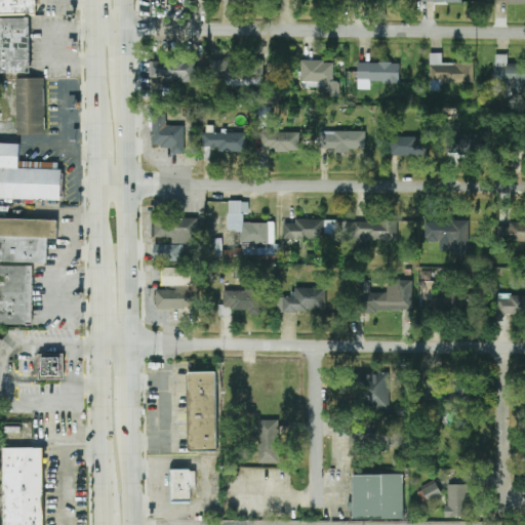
[(0,0),(34,0),(34,15),(0,14),(0,0)]
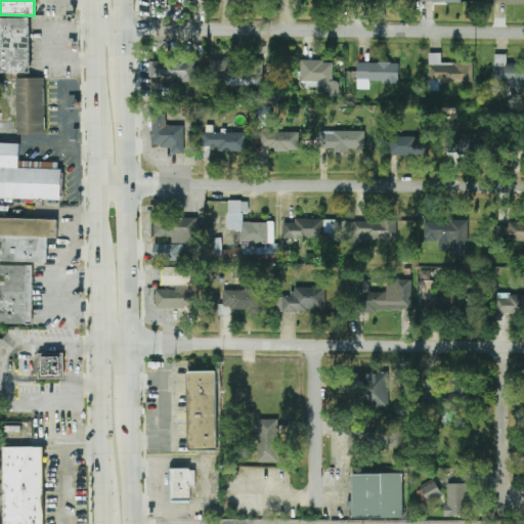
[(0,20),(29,20),(29,75),(0,75),(0,20)]
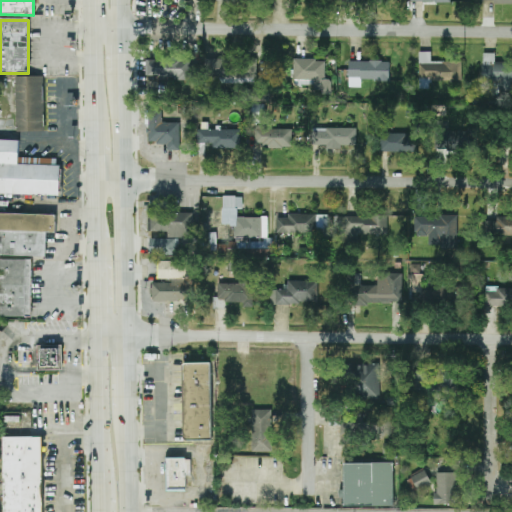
[(462,80),(462,61),(431,62),(431,52),(419,52),(419,80),(462,80)]
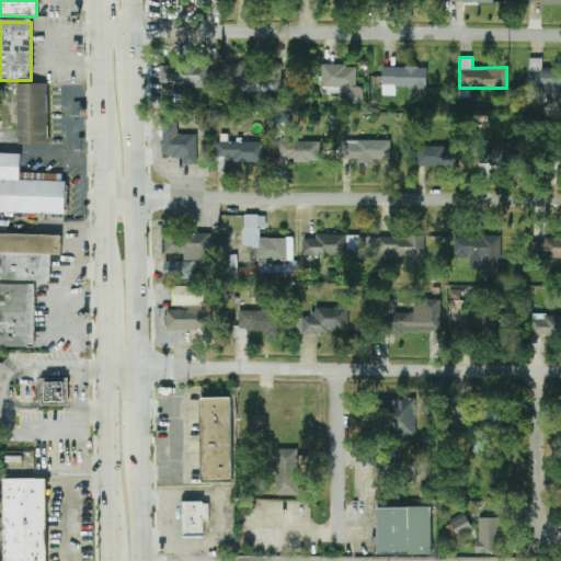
[(547,90),(547,98),(560,98),(560,68),(542,68),(542,58),(530,58),(529,90),(547,90)]
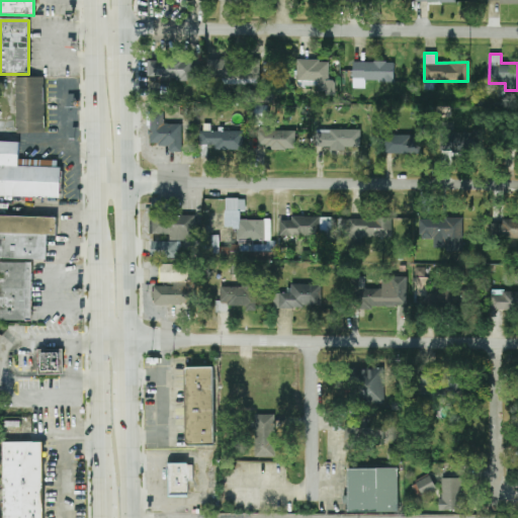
[(192,79),(192,60),(148,62),(149,81),(192,79)]
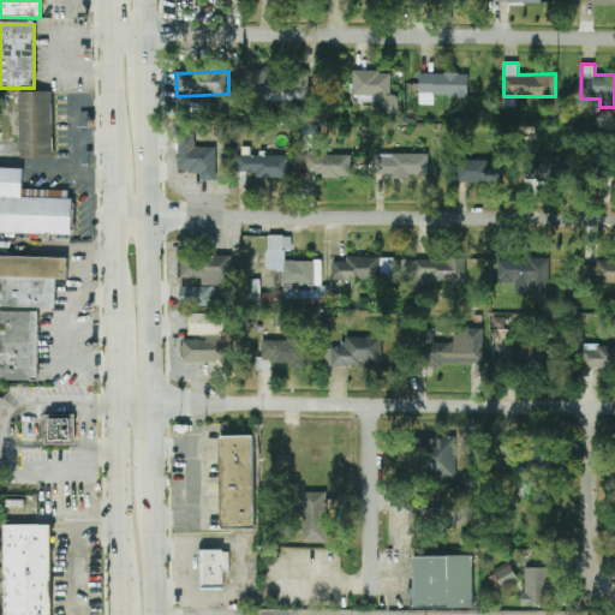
[(263,101),(309,99),(308,71),(246,73),(248,94),(263,94),(263,101)]
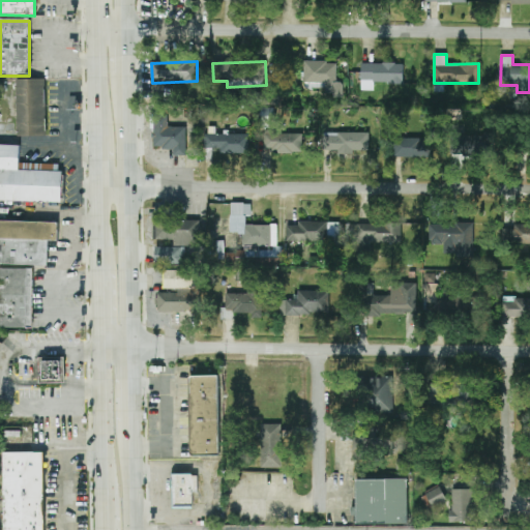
[(336,62),(304,61),(304,88),(323,89),(323,93),(335,94),(336,62)]
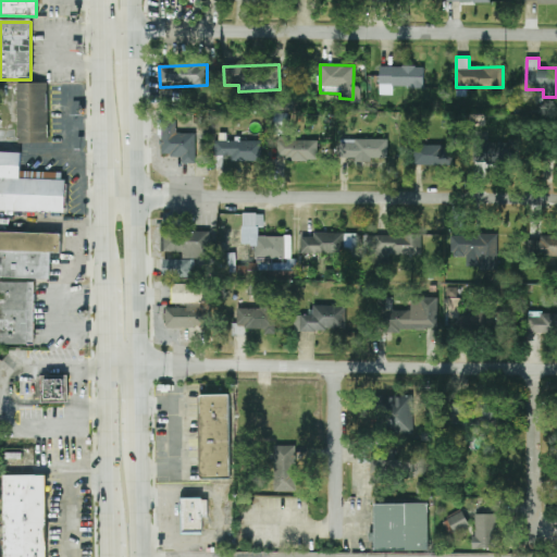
[(393,95),(393,87),(424,88),(424,66),(379,66),(379,95),(393,95)]
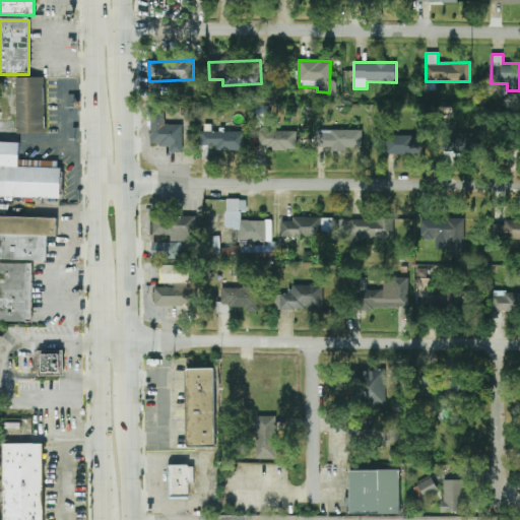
[(0,122),(0,79),(45,79),(47,133),(18,135),(16,122),(0,122)]
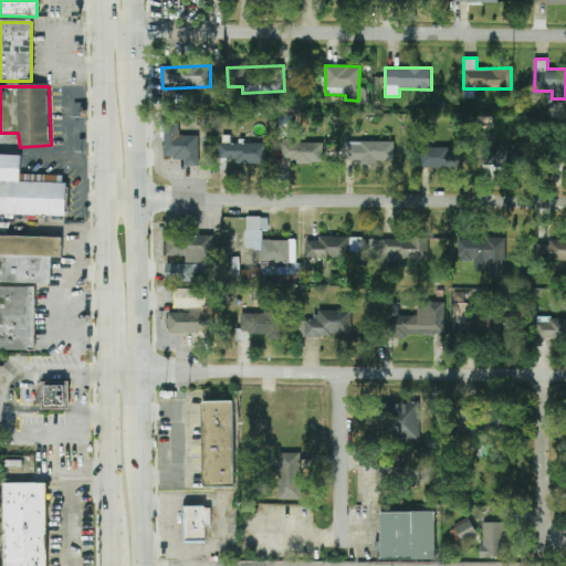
[(199,136),(179,135),(179,123),(165,123),(164,158),(185,159),(185,166),(198,167),(199,136)]
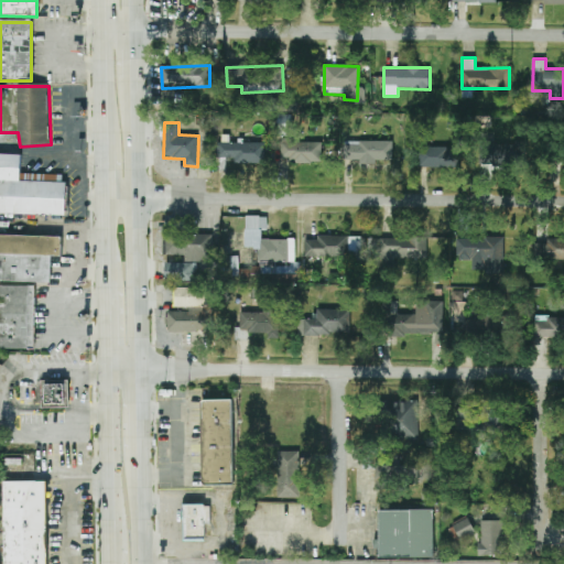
[(322,162),(322,141),(281,141),(281,163),(322,162)]
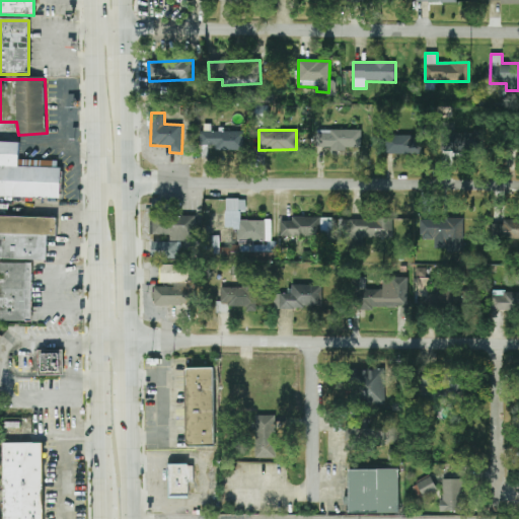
[(361,130),(316,130),(317,148),(330,147),(330,149),(361,149),(361,130)]
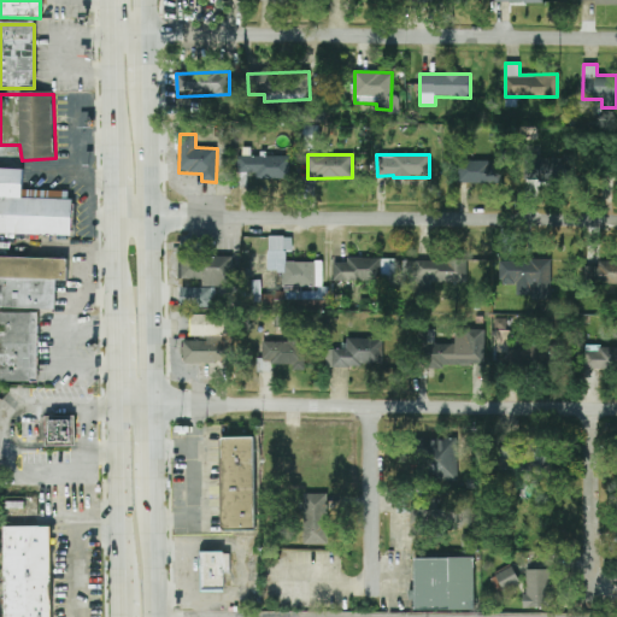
[(291,157),(238,156),(238,174),(257,174),(257,178),(291,178),(291,157)]
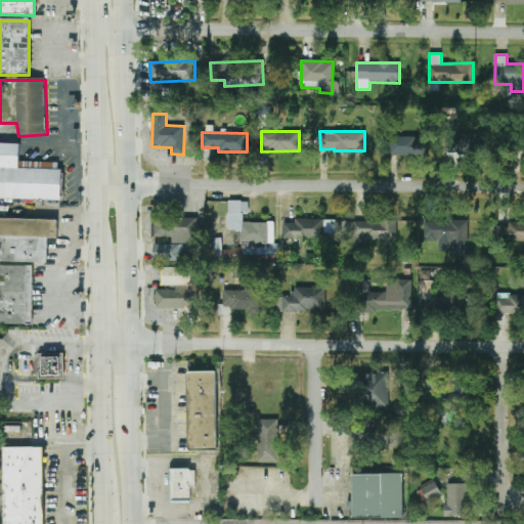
[(442,155),(486,153),(485,132),(442,134),(442,155)]
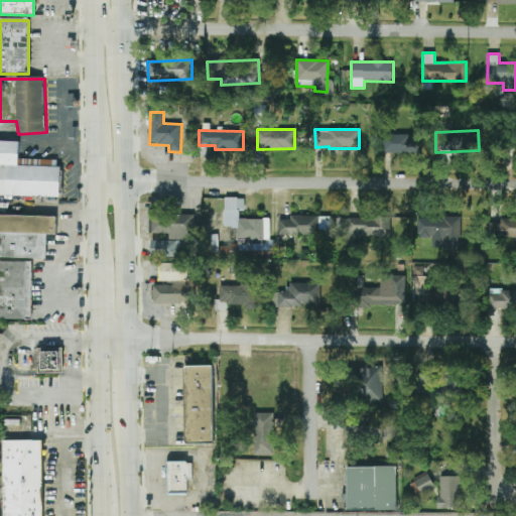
[(419,153),(419,135),(383,134),(383,152),(419,153)]
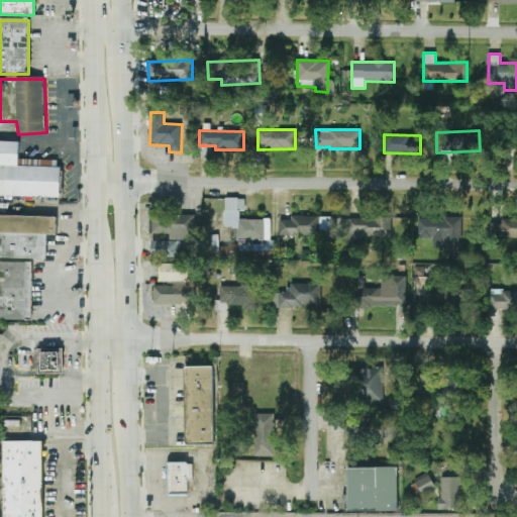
[(0,198),(0,141),(19,143),(19,162),(56,162),(56,167),(62,170),(60,199),(0,198)]
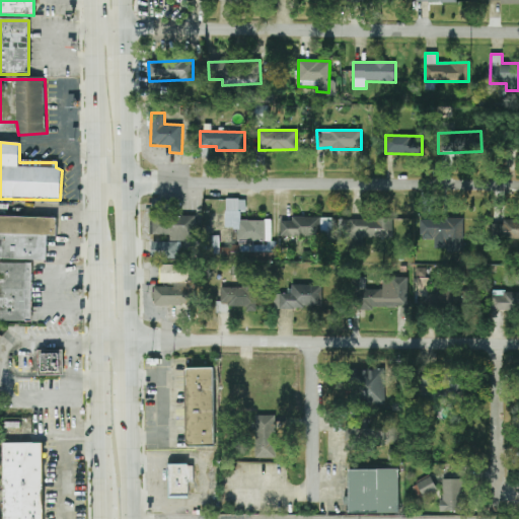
[(272,240),(272,220),(244,220),(244,199),(226,199),(226,229),(238,228),(238,241),(272,240)]
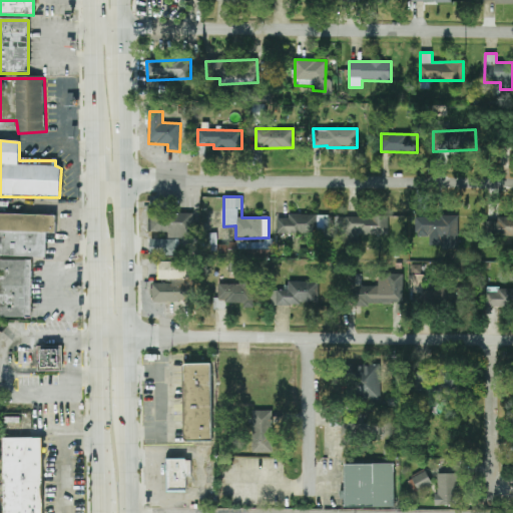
[(193,213),(150,211),(149,231),(167,232),(167,239),(151,238),(150,255),(177,257),(177,238),(192,238),(193,213)]
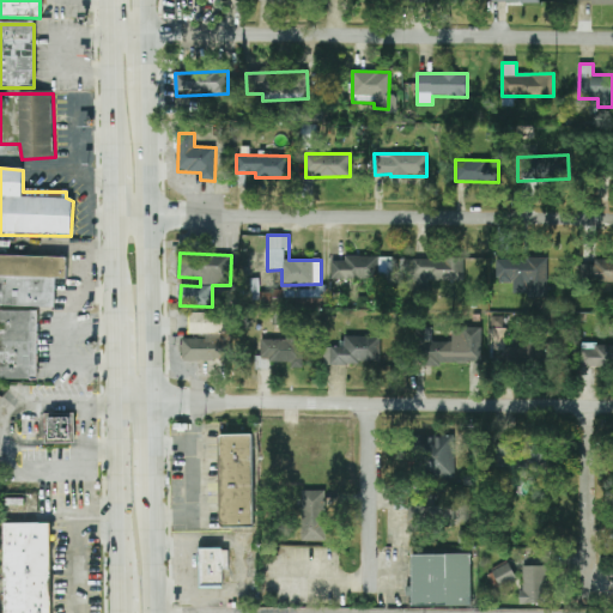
[(67,279),(67,256),(0,255),(0,305),(55,307),(55,279),(67,279)]
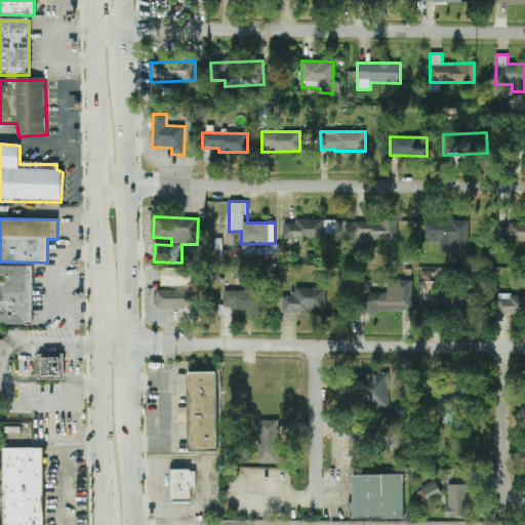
[(283,239),(335,240),(336,220),(294,219),(294,224),(284,223),(283,239)]
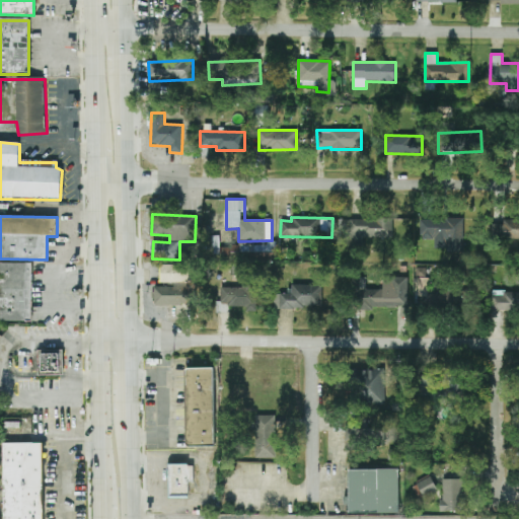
[(393,237),(392,218),(351,219),(352,248),(363,248),(363,238),(393,237)]
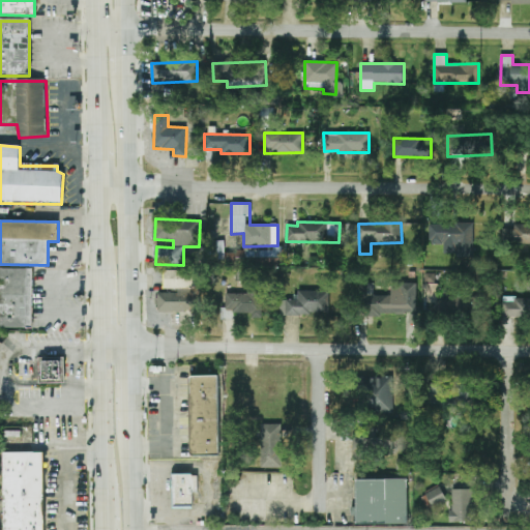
[(474,256),(473,223),(430,224),(431,244),(444,244),(444,256),(474,256)]
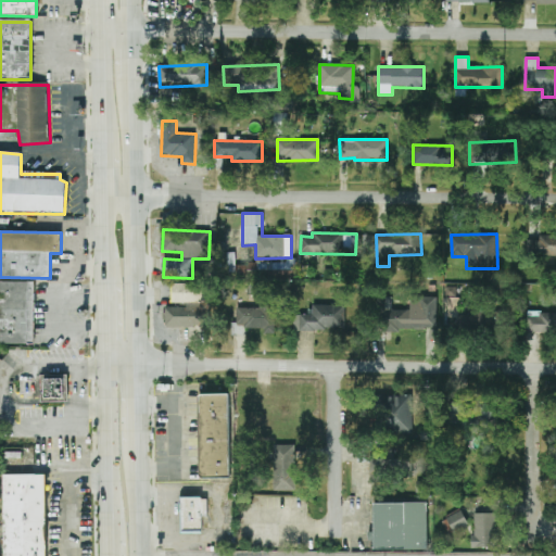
[(555,235),(541,235),(540,256),(555,256),(555,235)]
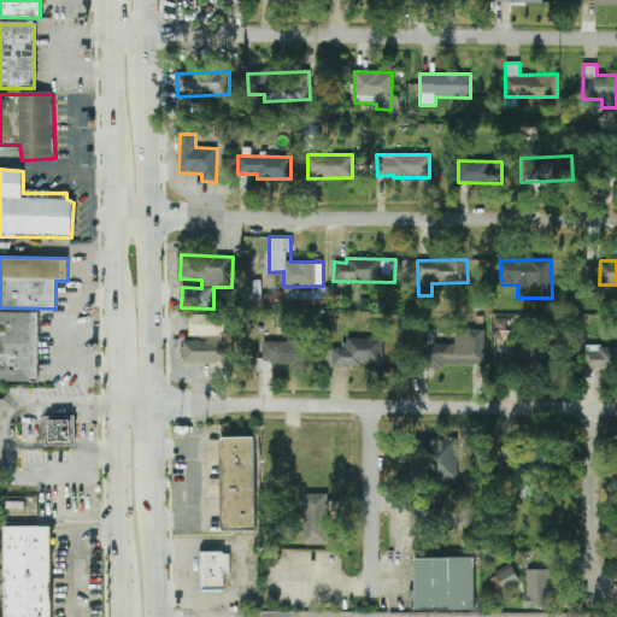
[(0,313),(37,313),(39,383),(0,383),(0,313)]
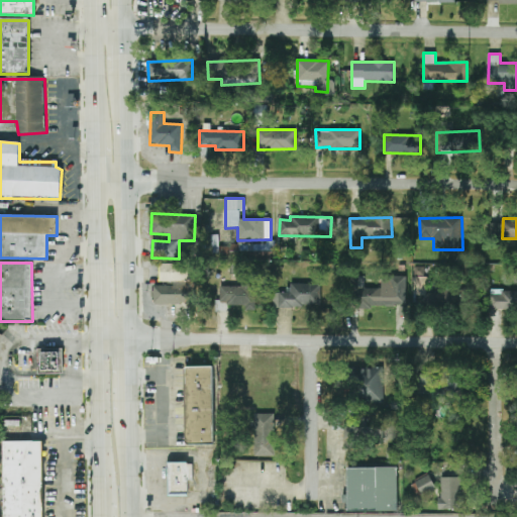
[(356,307),(406,307),(407,276),(382,276),(382,289),(356,289),(356,307)]
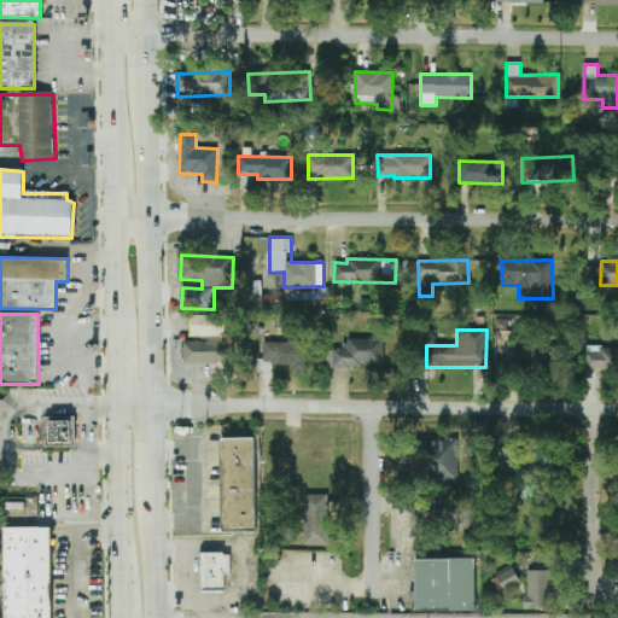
[(264,343),(263,365),(304,366),(305,337),(289,337),(289,343),(264,343)]
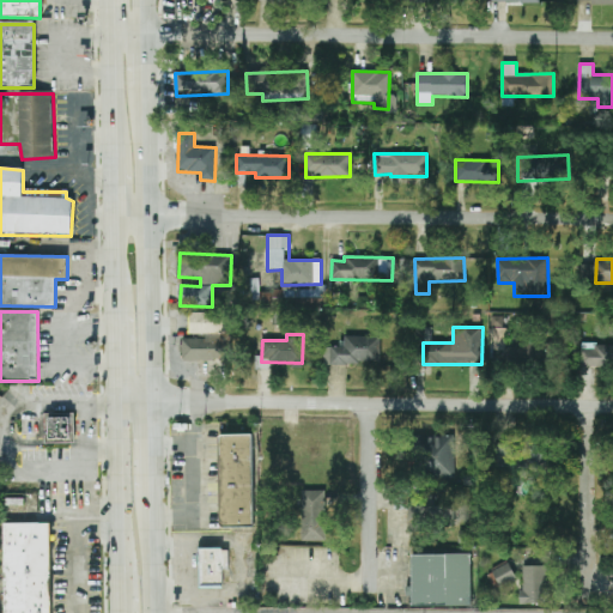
[(230,362),(231,338),(183,337),(182,360),(230,362)]
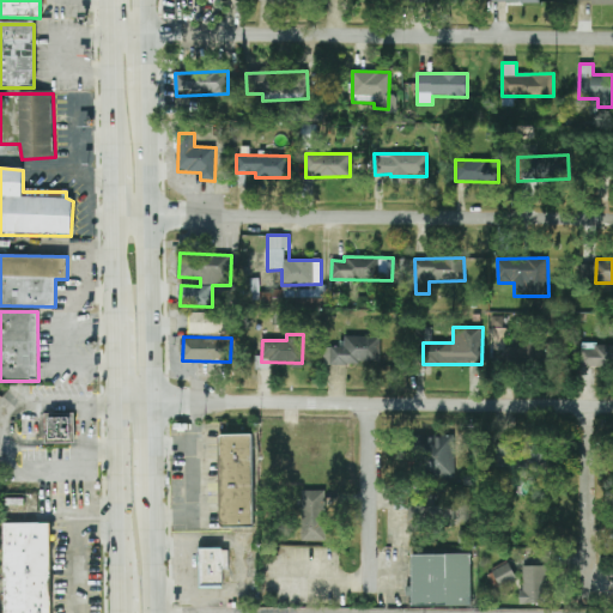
[(381,337),(343,337),(343,347),(323,347),(325,364),(381,363),(381,337)]
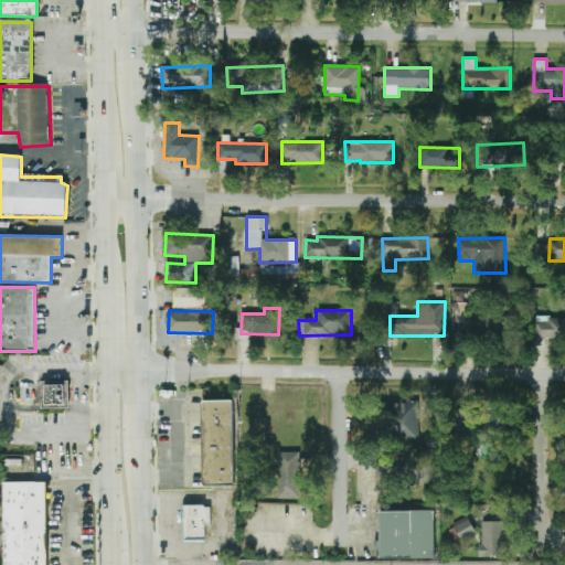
[(564,319),(537,318),(537,338),(564,338),(564,319)]
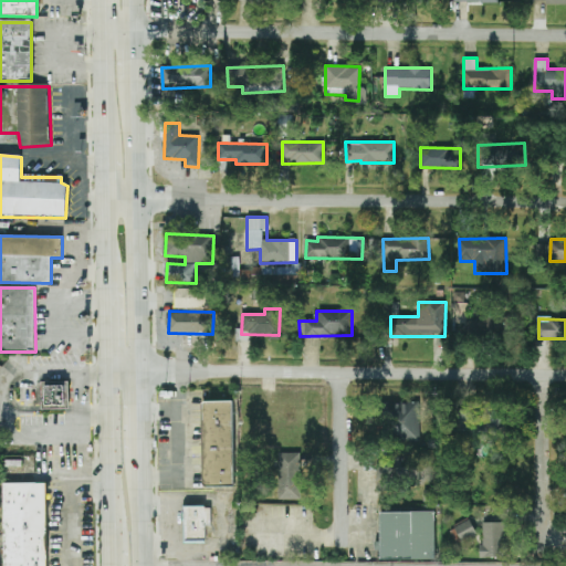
[(69,381),(41,381),(41,410),(70,410),(69,381)]
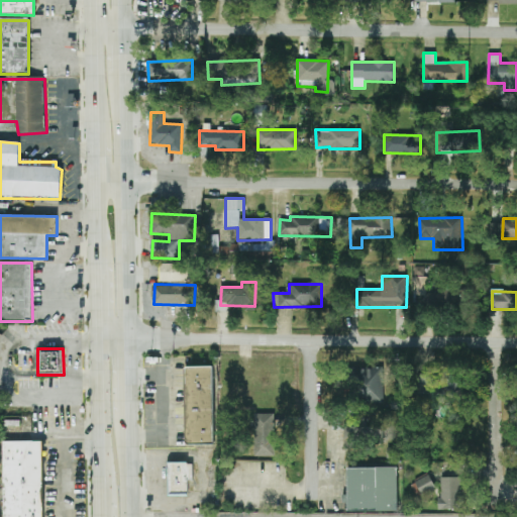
[(185,367),(212,366),(214,444),(187,444),(185,367)]
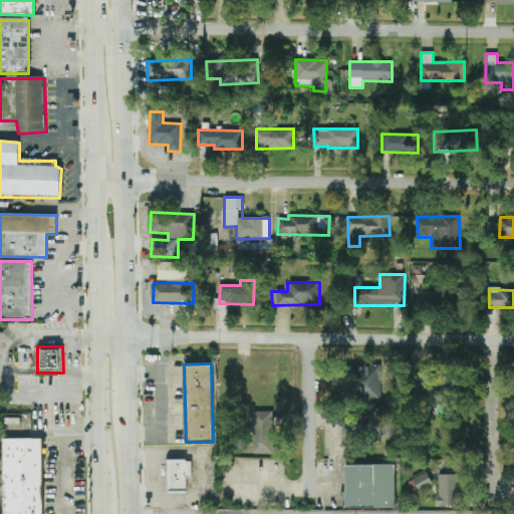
[(380,402),(381,366),(357,365),(356,401),(380,402)]
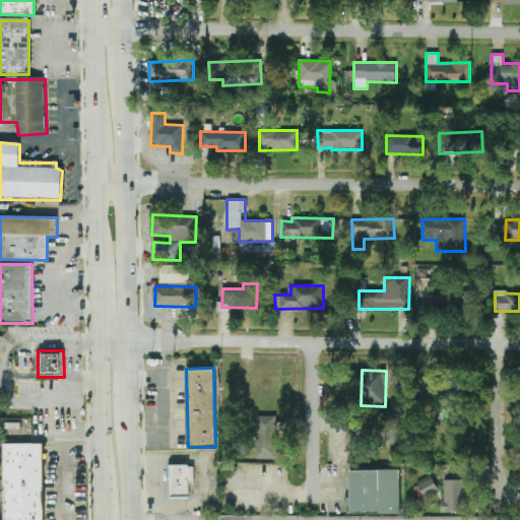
[(463,377),(421,377),(423,397),(454,397),(454,399),(464,399),(463,377)]
